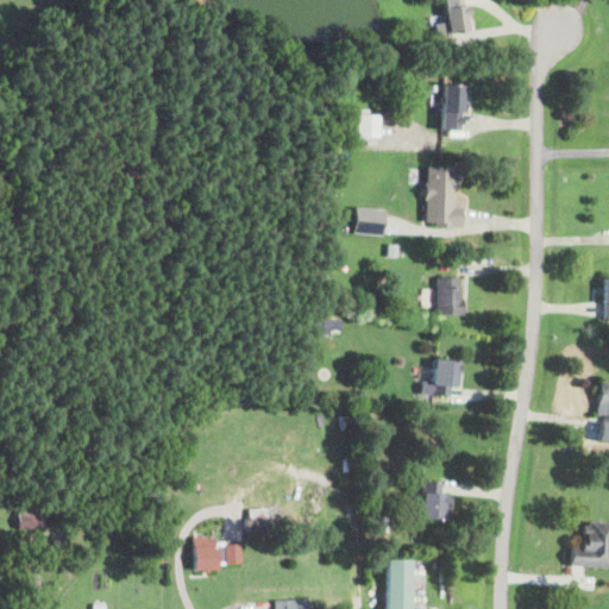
[(463,0),(464,5),(465,5),(468,22),(466,22),(468,31),(447,35),(447,33),(441,0),(463,0)]
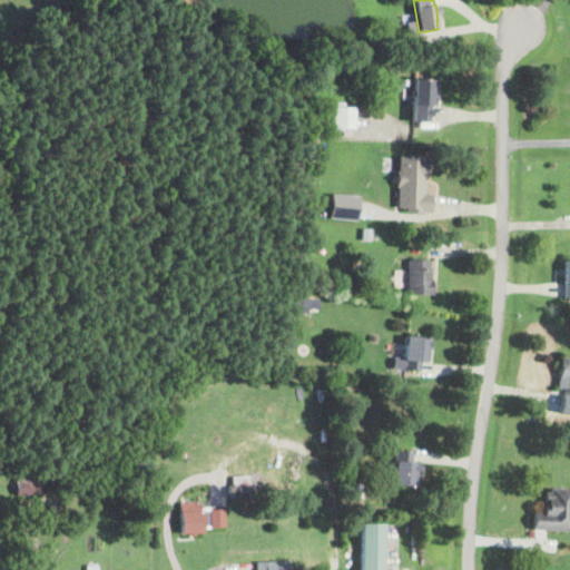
[(367,45),(367,53),(354,53),(354,45),(367,45)]
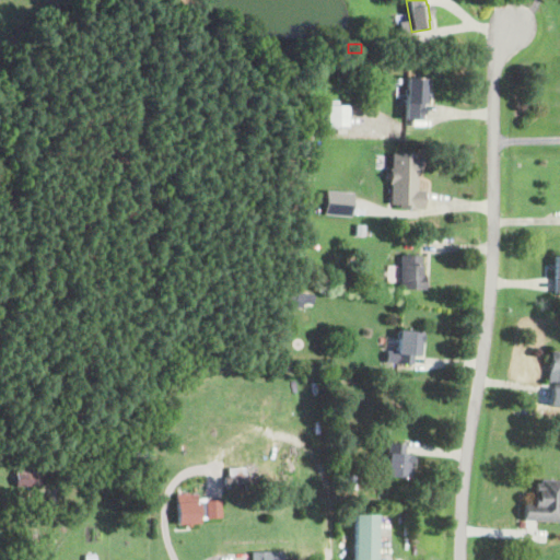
[(429,79),(428,105),(423,104),(423,120),(404,119),(405,113),(406,79),(429,79)]
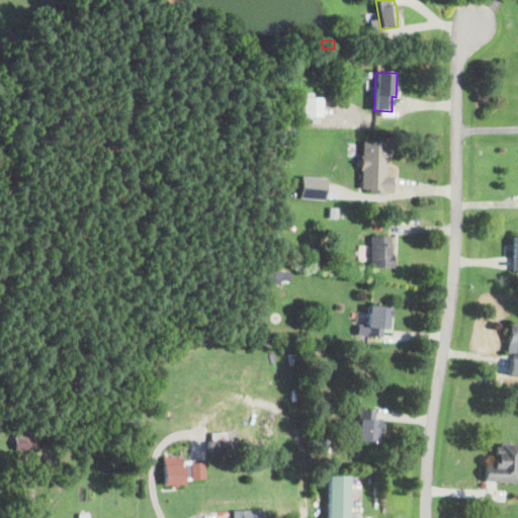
[(322,98),(322,117),(303,117),(304,98),(322,98)]
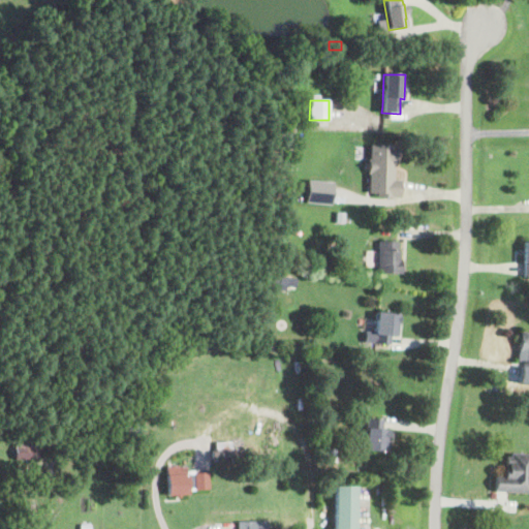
[(398,147),(397,159),(396,159),(396,167),(394,167),(393,180),(401,180),(401,196),(397,196),(397,198),(377,197),(377,190),(368,190),(369,174),(367,174),(368,160),(370,160),(370,146),(398,147)]
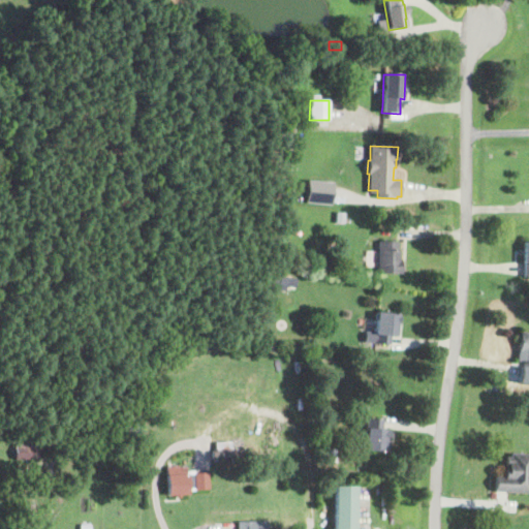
[(332,204),(333,181),(306,180),(306,203),(332,204)]
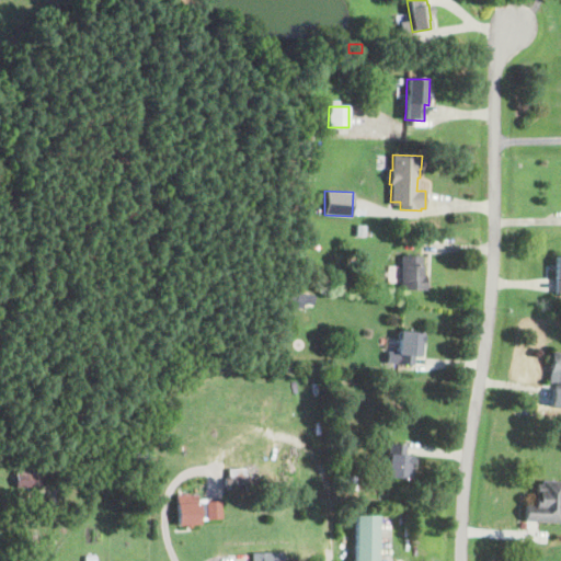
[(426,286),(426,292),(400,290),(401,267),(402,255),(423,258),(422,276),(425,276),(425,279),(427,279),(426,286)]
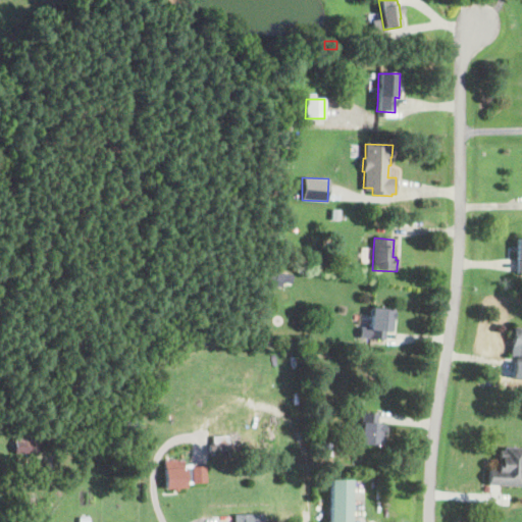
[(285,274),(283,282),(275,280),(276,272),(285,274)]
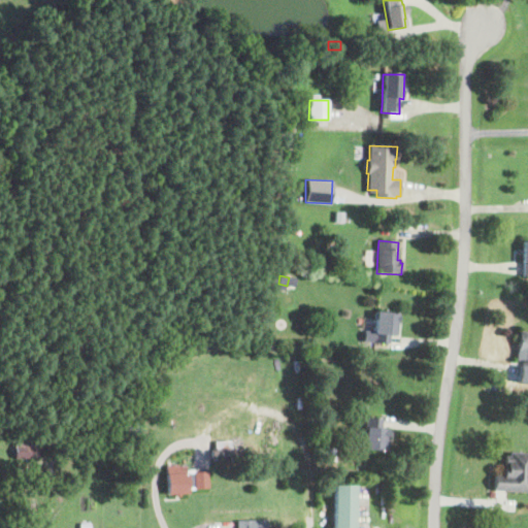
[(400,316),(399,324),(398,336),(390,336),(390,343),(373,342),(376,311),(399,314),(399,316),(400,316)]
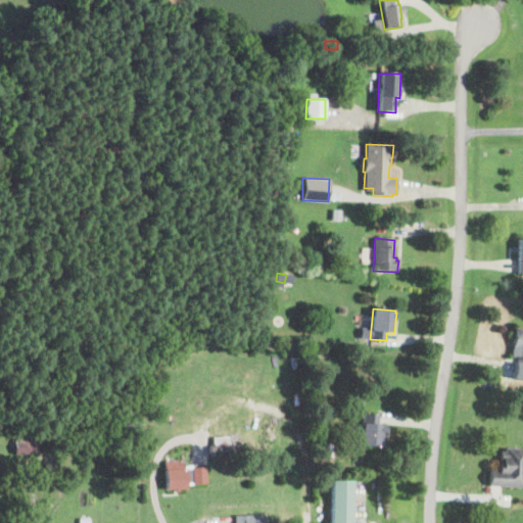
[(522,329),(522,359),(511,358),(515,328),(522,329)]
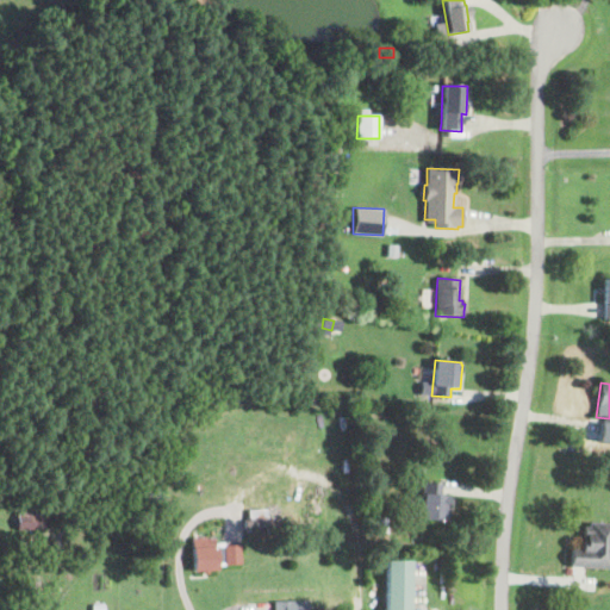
[(450,498),(448,522),(421,520),(421,505),(423,484),(442,485),(441,495),(450,496),(450,498)]
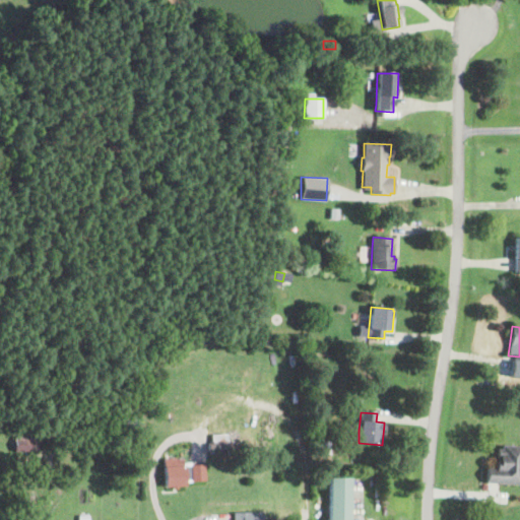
[(35,432),(35,439),(45,439),(45,452),(14,452),(14,426),(35,426),(35,432)]
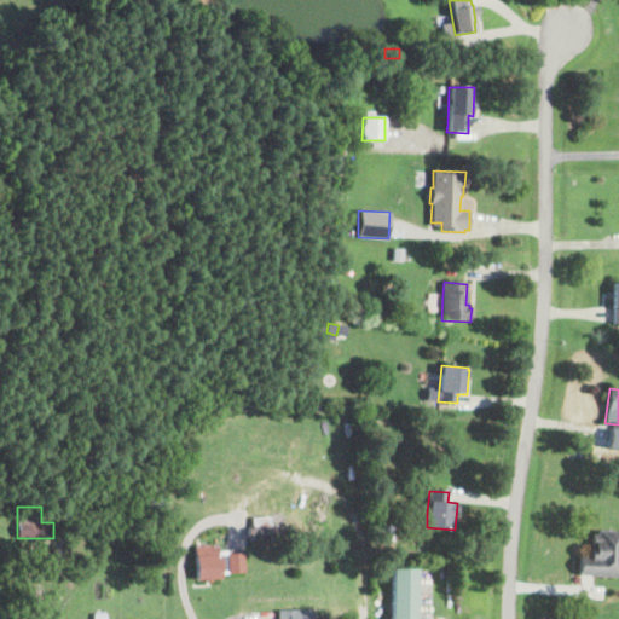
[(264,536),(249,537),(248,528),(275,526),(281,526),(282,534),(264,536)]
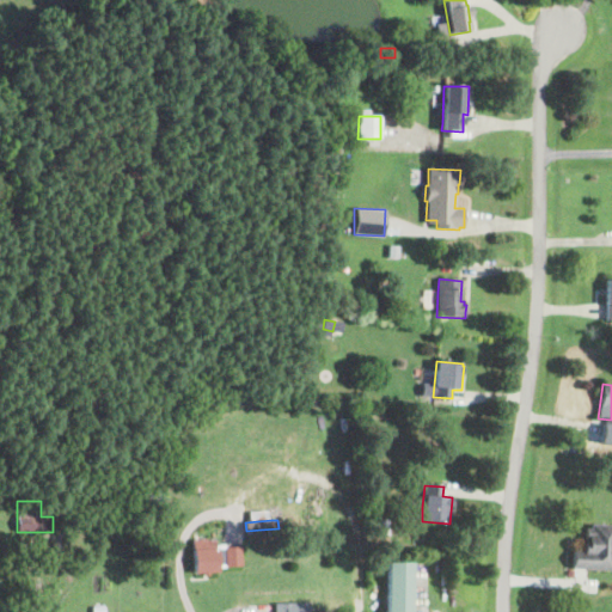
[(389,527),(390,536),(379,536),(379,533),(368,533),(368,522),(380,522),(380,520),(389,520),(389,527)]
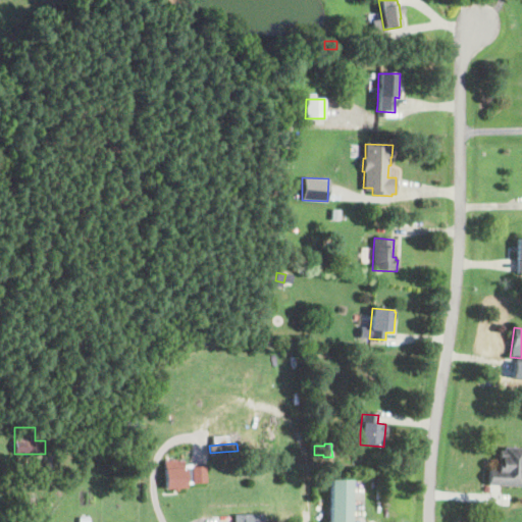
[(521,448),(521,487),(487,485),(487,483),(488,469),(497,470),(498,464),(499,464),(500,451),(504,452),(504,448),(521,448)]
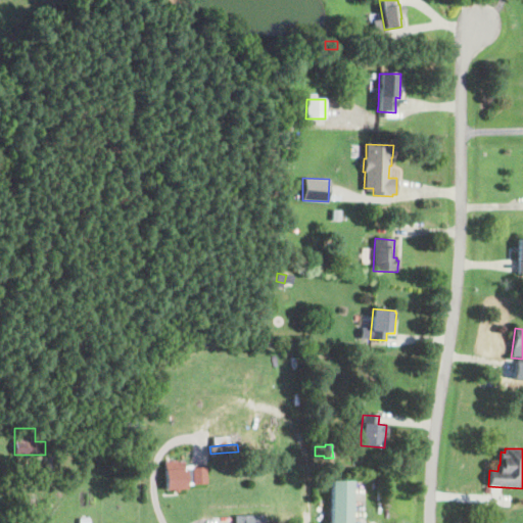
[(177,461),(177,462),(184,462),(184,466),(192,466),(193,468),(206,467),(207,484),(186,485),(187,489),(179,489),(179,492),(174,492),(174,490),(165,490),(164,462),(177,461)]
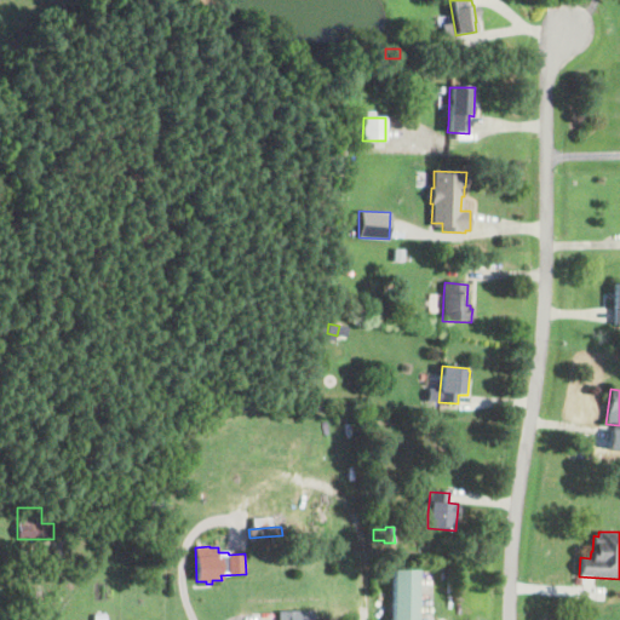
[(417,619),(390,619),(390,569),(417,569),(417,619)]
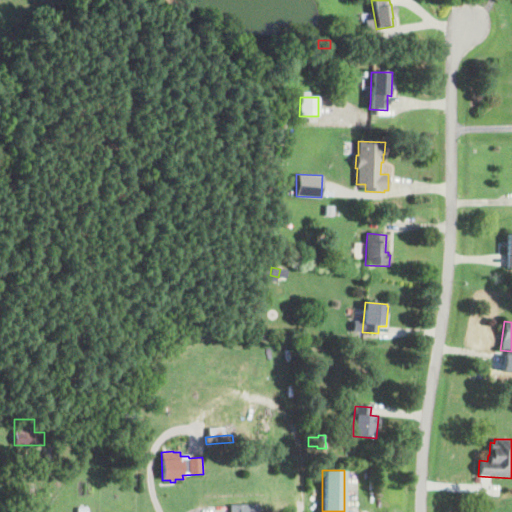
[(230,504),(230,511),(259,511),(259,503),(230,504)]
